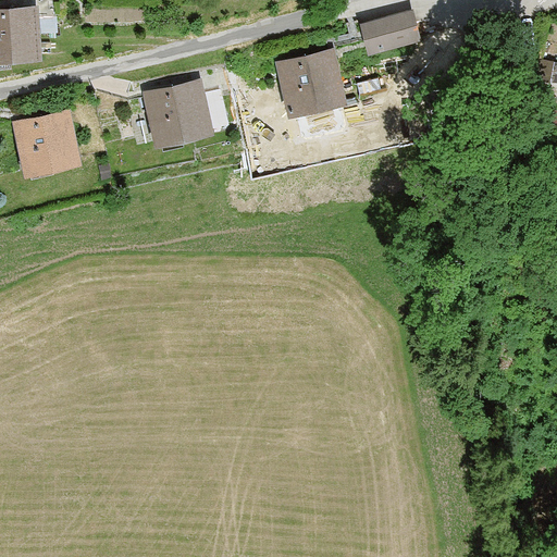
[(0,64),(42,62),(39,5),(0,8),(0,64)]
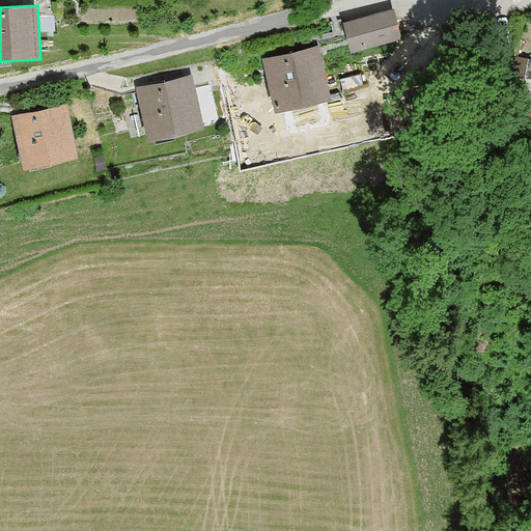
[(394,9),(343,24),(351,54),(401,39),(394,9)]
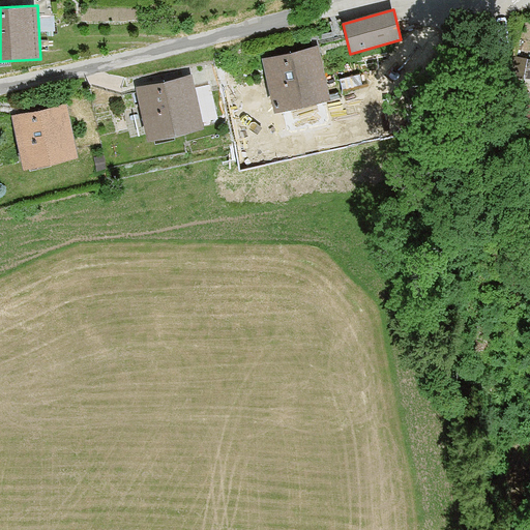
[(331,100),(319,46),(262,59),(274,114),(283,113),(287,130),(292,133),(326,125),(329,119),(325,102),(331,100)]
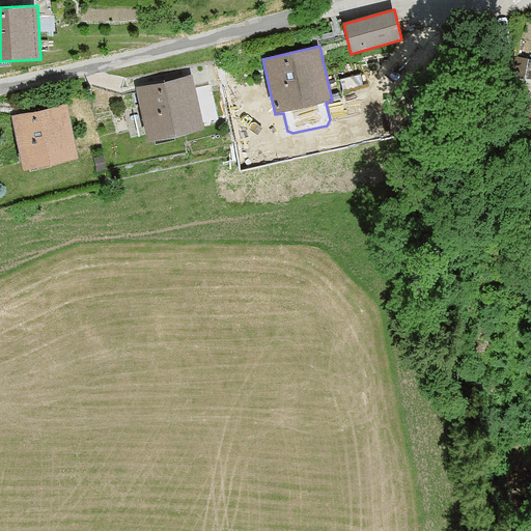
[(530,82),(530,54),(515,54),(514,82),(530,82)]
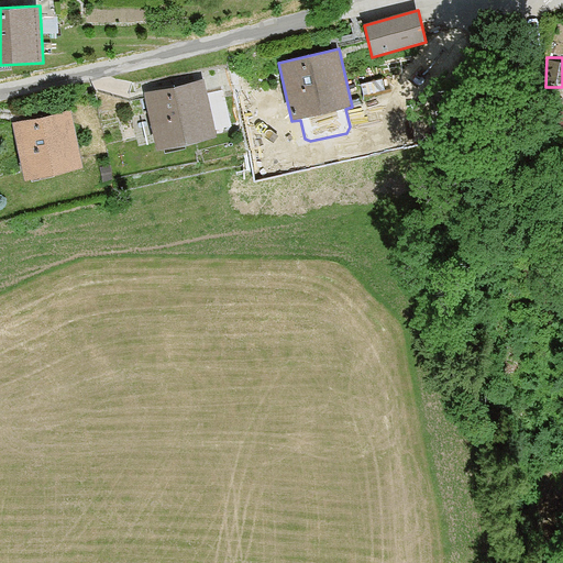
[(218,136),(205,79),(144,94),(157,151),(218,136)]
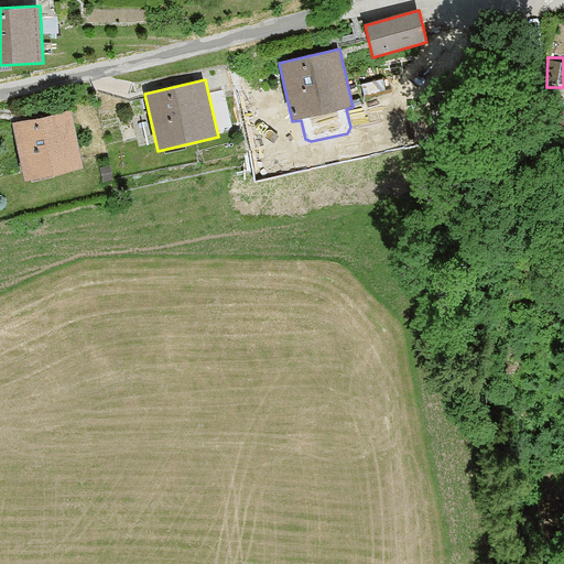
[(84,170),(72,110),(12,123),(25,182),(84,170)]
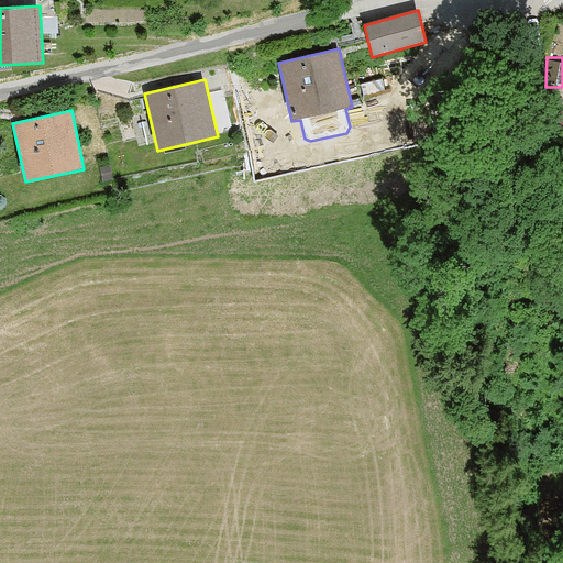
All buildings are outlined.
